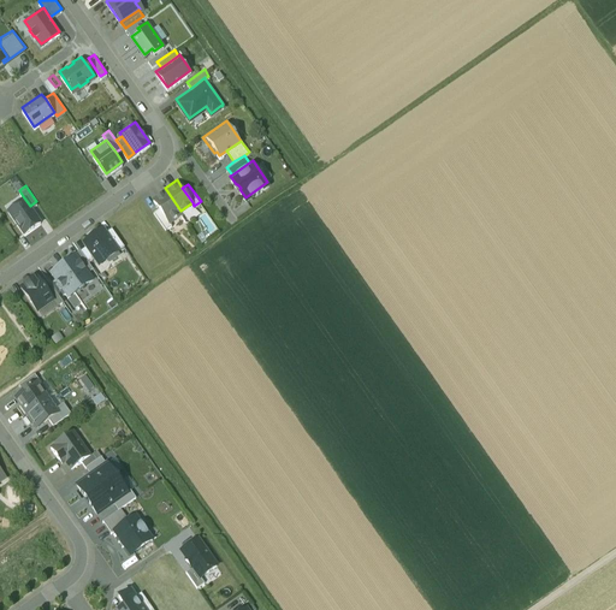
[(181,211),(165,188),(153,196),(159,205),(169,219),(170,218),(181,211)]
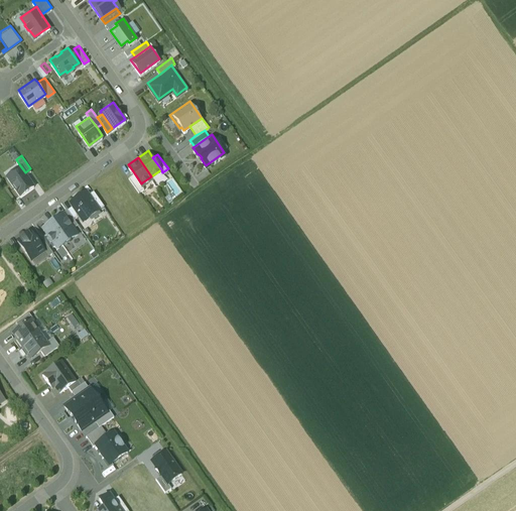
[(25,172),(19,164),(6,173),(20,194),(33,183),(25,172)]
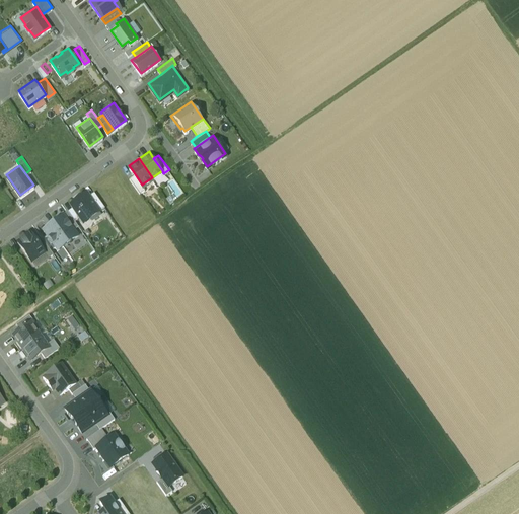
[(142,185),(134,172),(129,175),(139,191),(145,187),(143,184),(142,185)]
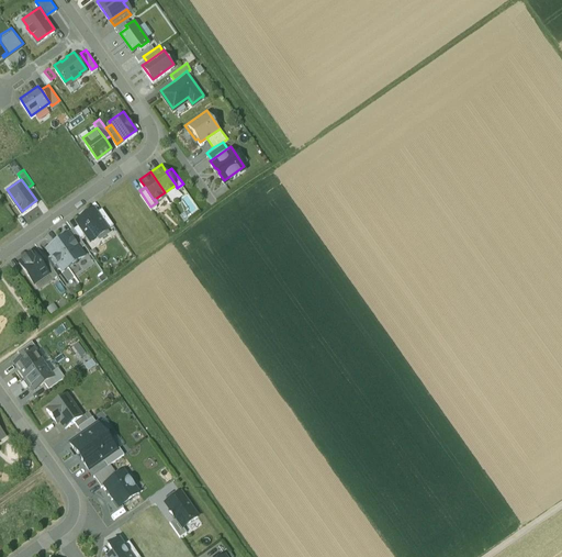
[(97,209),(93,205),(76,219),(78,222),(86,233),(88,235),(94,230),(97,233),(108,225),(97,209)]
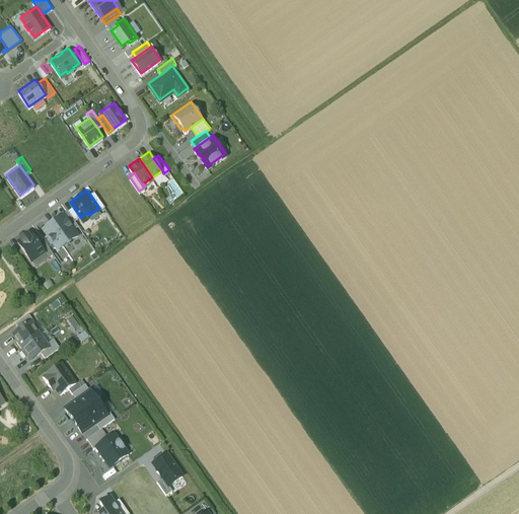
[(104,205),(94,190),(89,193),(99,208),(104,205)]
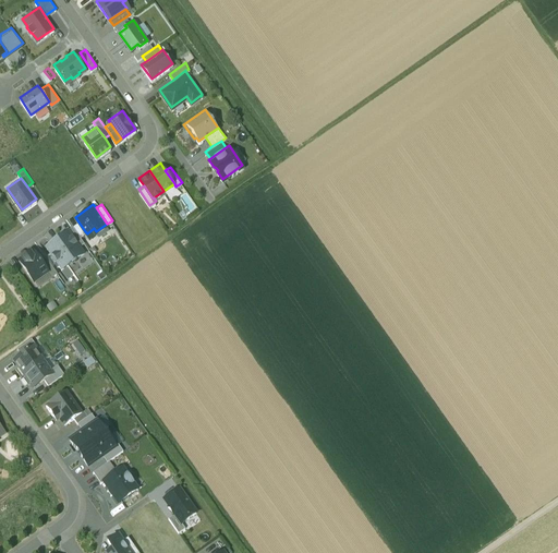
[(85,231),(77,220),(75,223),(72,225),(80,235),(85,231)]
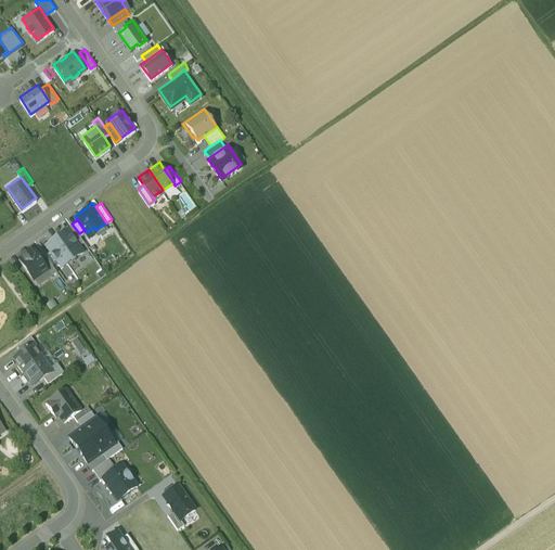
[(72,224),(72,222),(60,231),(60,233),(67,228),(78,243),(84,239),(79,233),(72,224)]
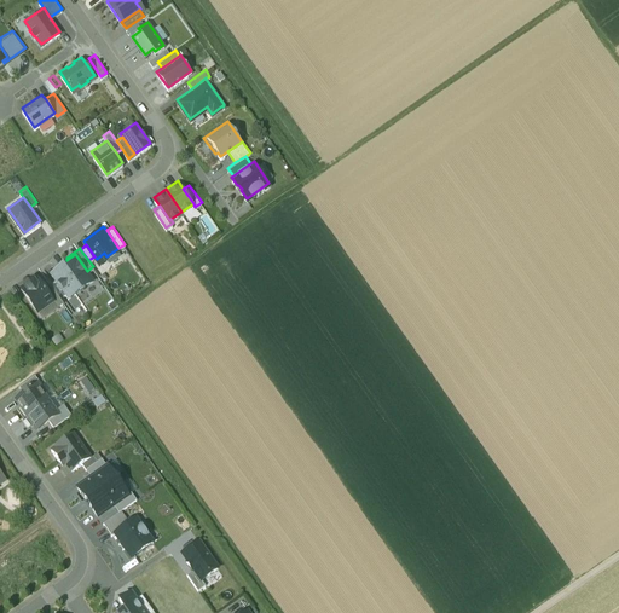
[(67,260),(52,271),(68,294),(77,288),(80,289),(82,287),(82,284),(92,277),(87,271),(75,254),(67,260)]
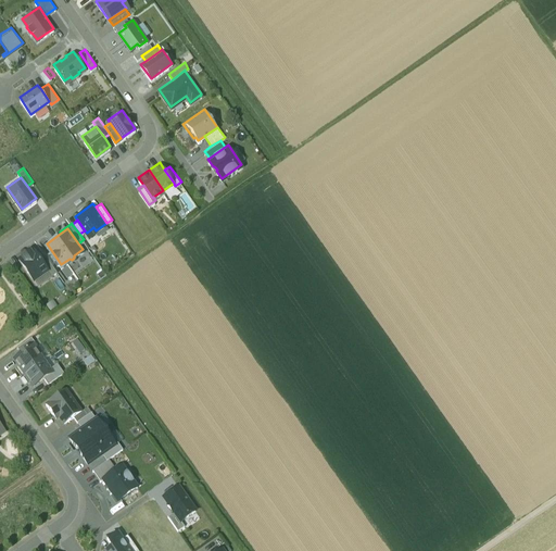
[(33,246),(19,257),(34,277),(47,267),(48,267),(40,257),(33,246)]
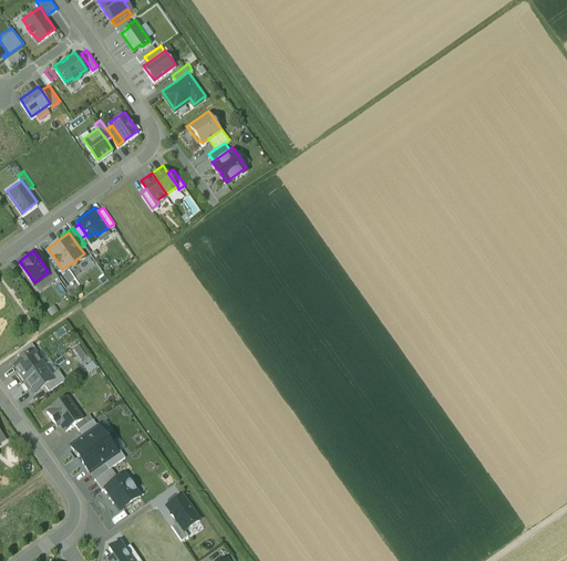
[(58,273),(47,258),(41,261),(49,272),(48,272),(52,278),(58,273)]
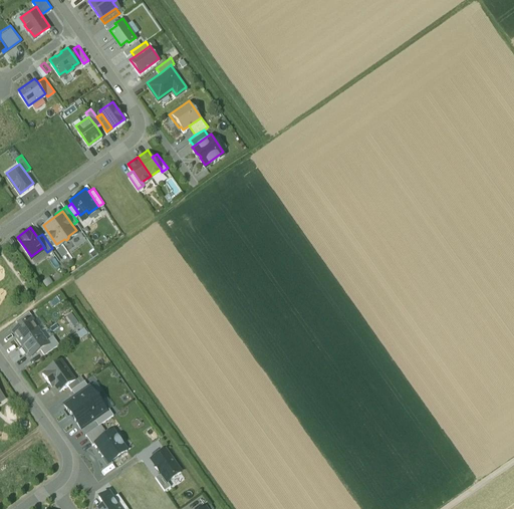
[(29,309),(15,318),(19,324),(30,316),(32,319),(35,318),(29,309)]
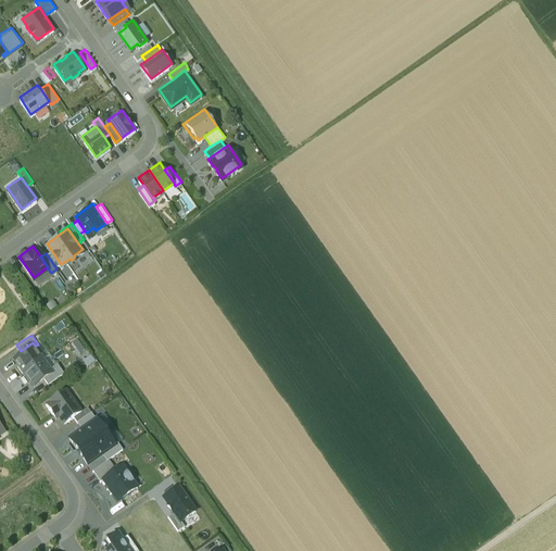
[(35,346),(33,342),(21,351),(13,357),(23,370),(42,357),(35,346)]
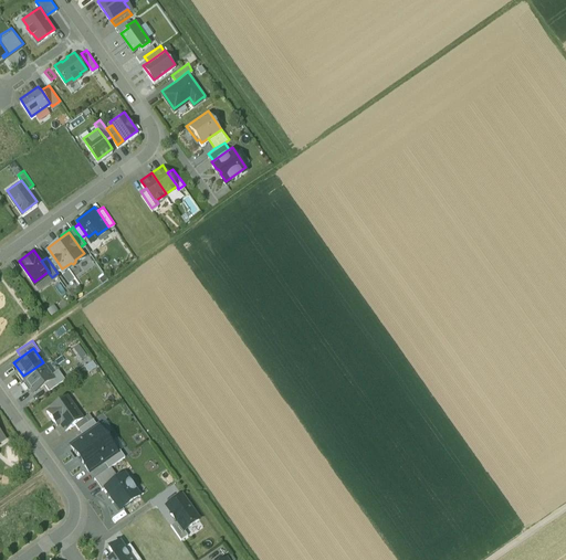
[(51,372),(43,362),(23,376),(33,390),(44,381),(53,376),(51,372)]
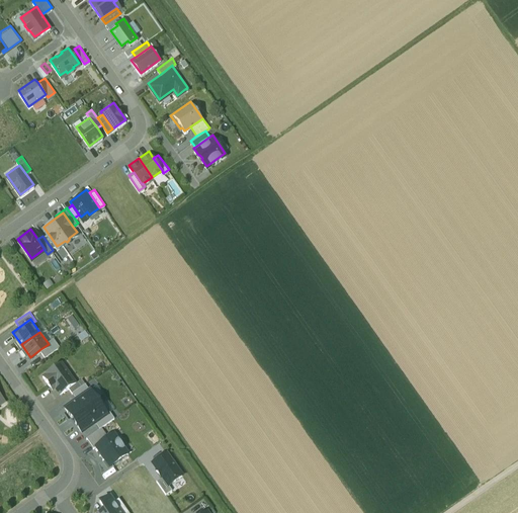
[(53,336),(47,341),(49,344),(40,349),(45,355),(60,345),(53,336)]
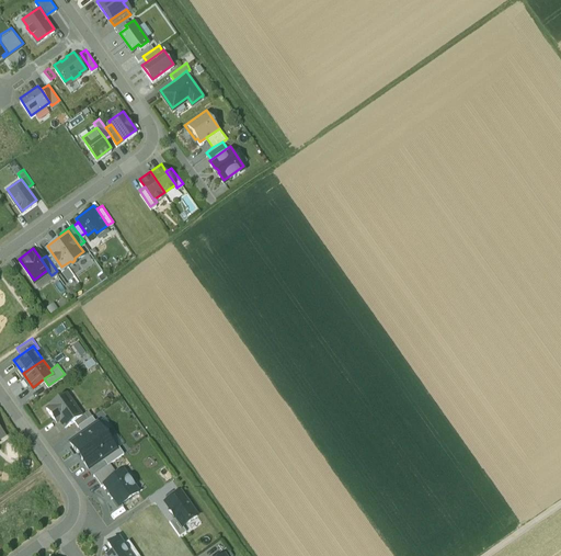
[(81,412),(66,389),(48,401),(49,403),(46,405),(53,416),(57,413),(65,424),(73,418),(81,412)]
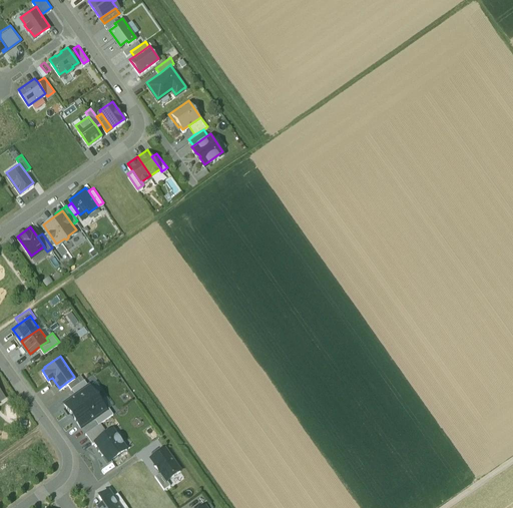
[(74,377),(67,382),(70,387),(71,387),(83,378),(84,378),(80,373),(74,377)]
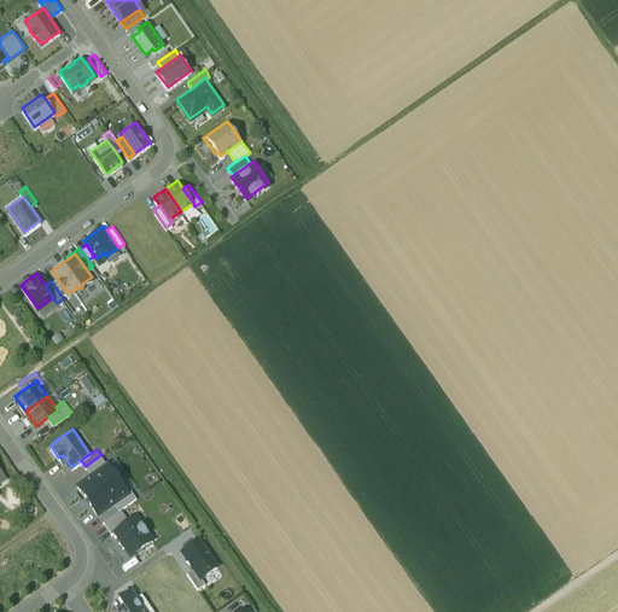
[(106,462),(100,455),(86,466),(91,473),(106,462)]
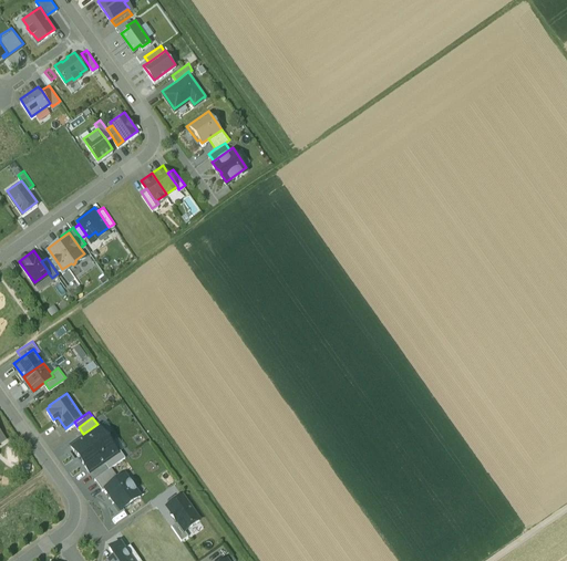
[(104,434),(98,424),(83,434),(70,443),(78,454),(79,453),(83,457),(81,458),(90,469),(104,459),(116,450),(109,440),(106,443),(102,436),(104,434)]
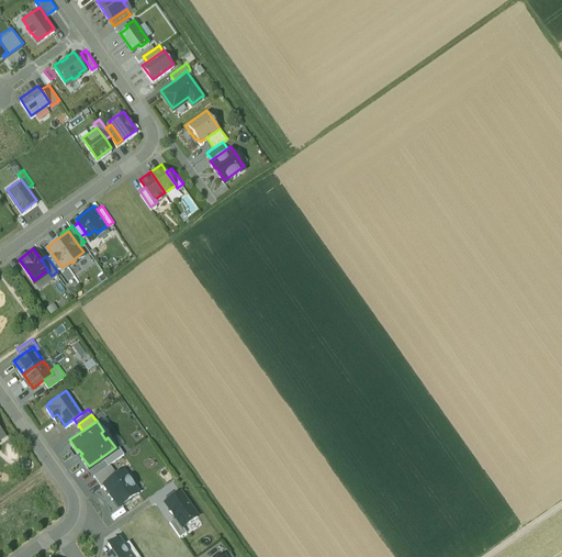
[(119,444),(115,447),(103,456),(108,463),(110,461),(123,452),(119,444)]
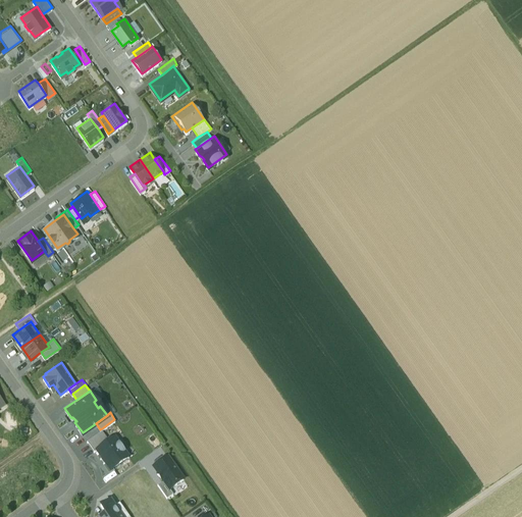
[(108,438),(102,428),(100,429),(87,438),(94,449),(96,448),(96,447),(108,438)]
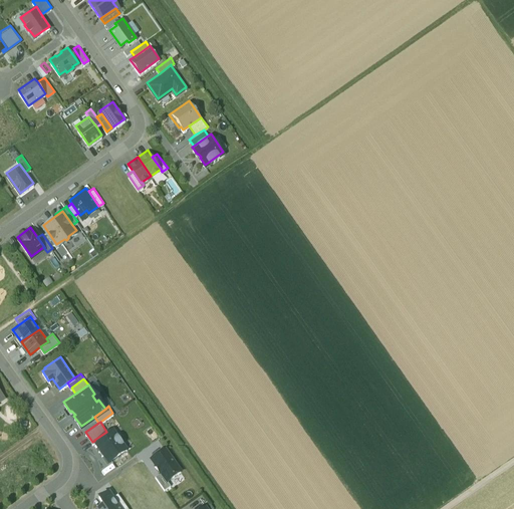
[(112,428),(106,432),(94,440),(94,441),(100,448),(98,449),(101,454),(103,453),(108,460),(126,447),(112,428)]
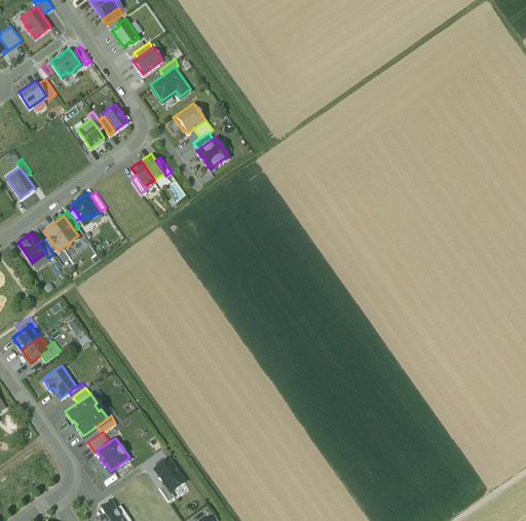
[(168,457),(154,468),(159,474),(158,475),(163,482),(164,482),(171,490),(185,480),(168,457)]
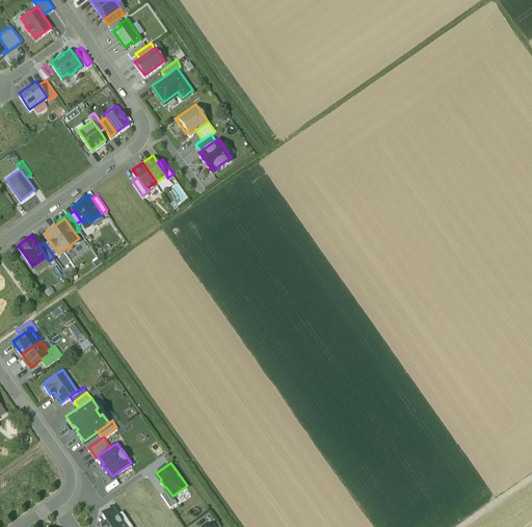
[(173,496),(166,488),(165,488),(160,491),(169,505),(177,500),(173,496)]
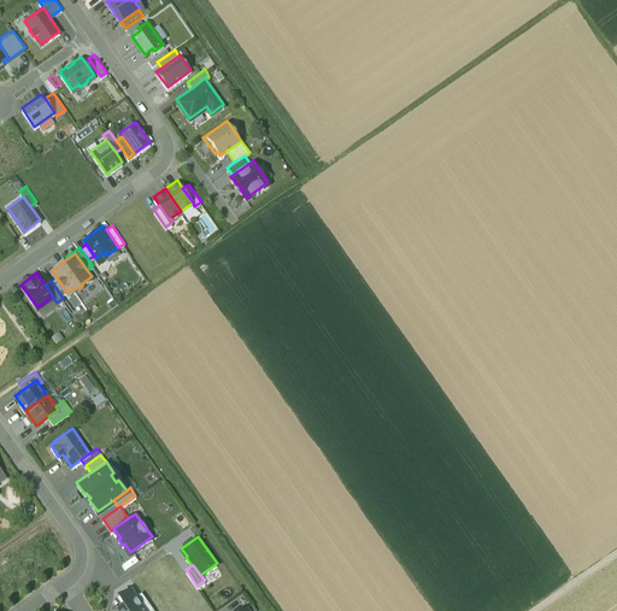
[(146,610),(135,594),(130,587),(118,595),(123,603),(116,609),(117,610),(146,610)]
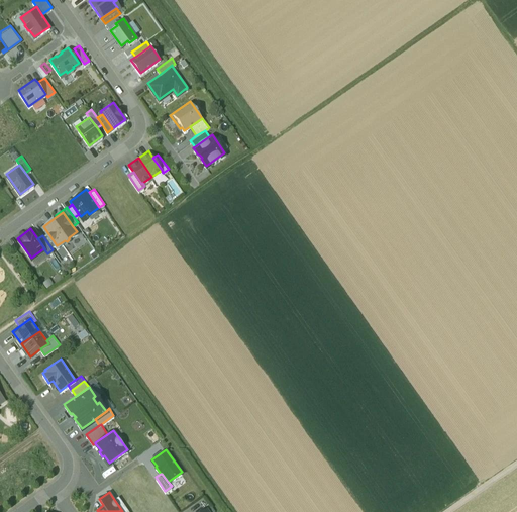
[(124,511),(128,509),(118,494),(113,498),(122,511),(124,511)]
